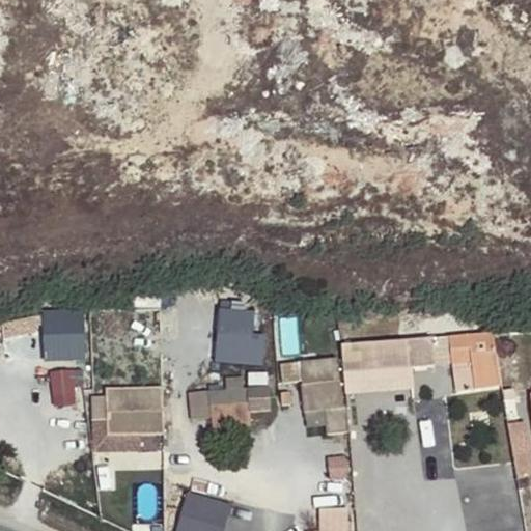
[(85,360),(84,307),(44,307),(44,360),(85,360)]
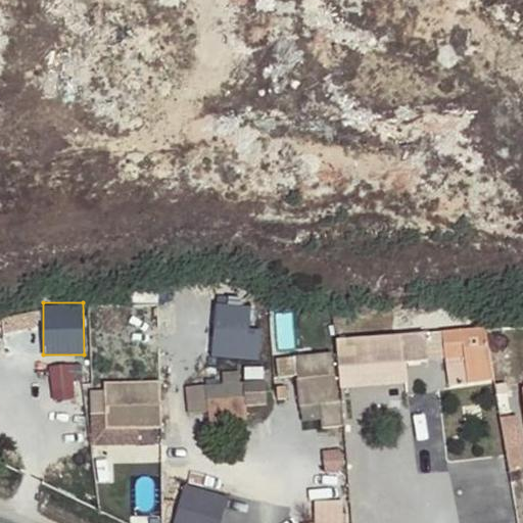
[(250,328),(250,303),(212,303),(211,359),(259,360),(259,328),(250,328)]
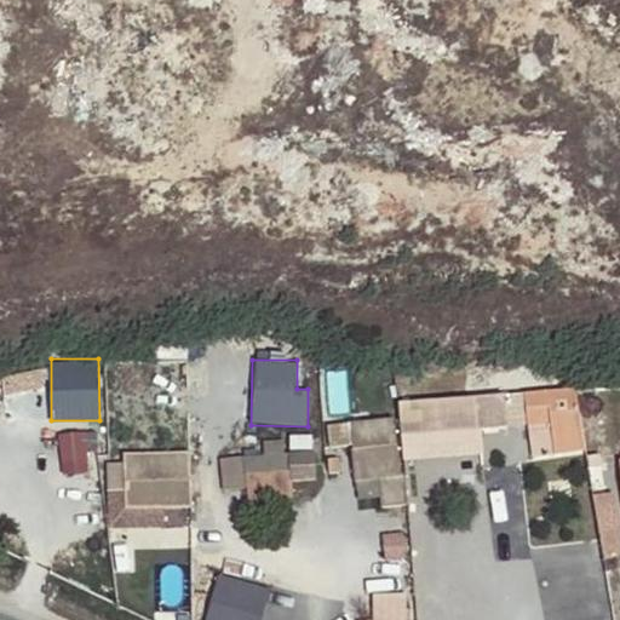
[(580,429),(574,388),(522,394),(527,426),(550,424),(555,454),(583,449),(583,445),(580,429)]
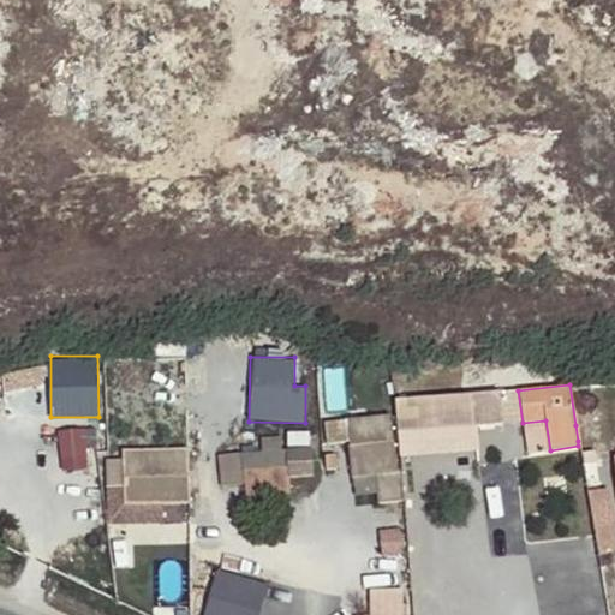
[(497,392),(394,401),(398,433),(436,429),(501,423),(497,392)]
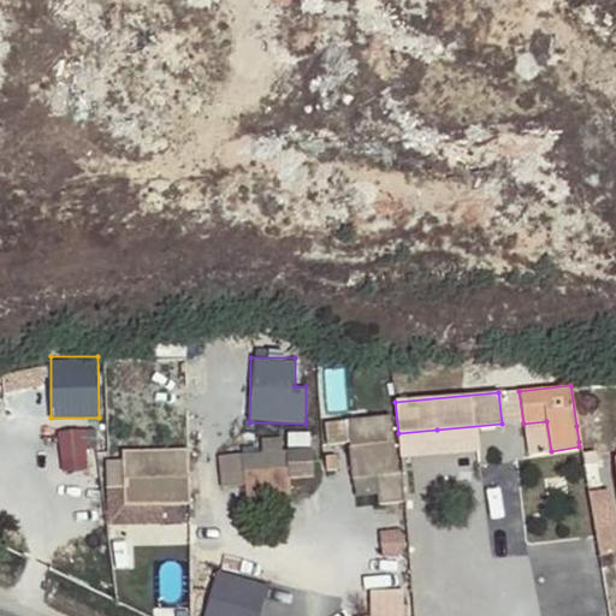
[(391,425),(349,428),(354,479),(396,474),(391,425)]
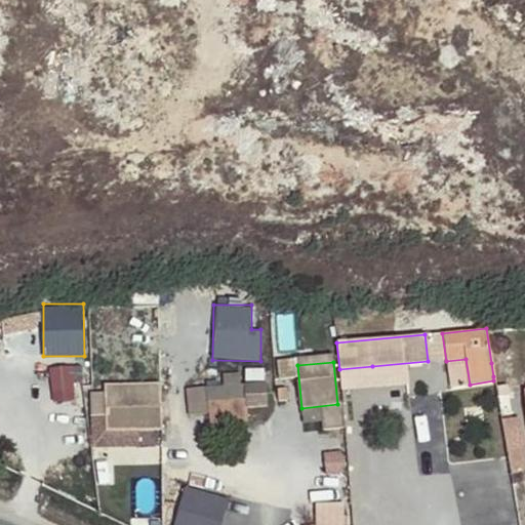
[(50,366),(52,399),(76,398),(74,364),(50,366)]
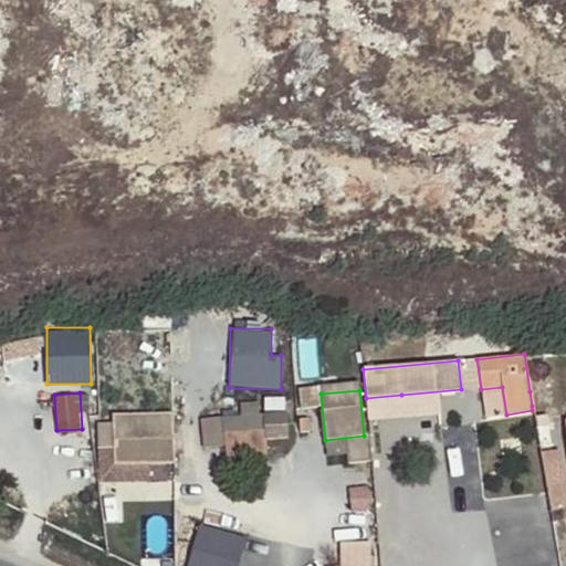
[(240,416),(232,417),(221,418),(223,446),(226,456),(266,450),(263,413),(260,413),(258,402),(238,404),(240,416)]
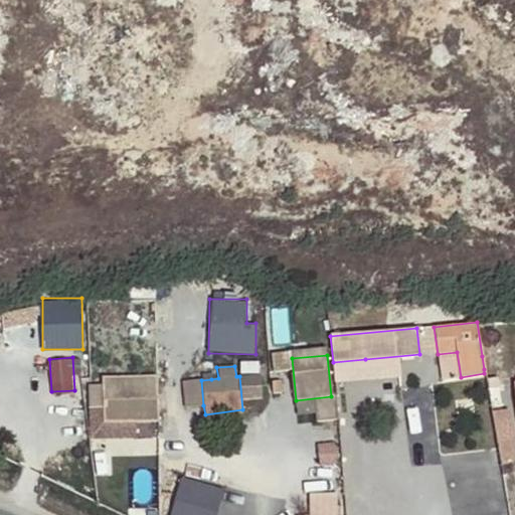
[(201,380),(211,379),(210,372),(201,373),(201,380)]
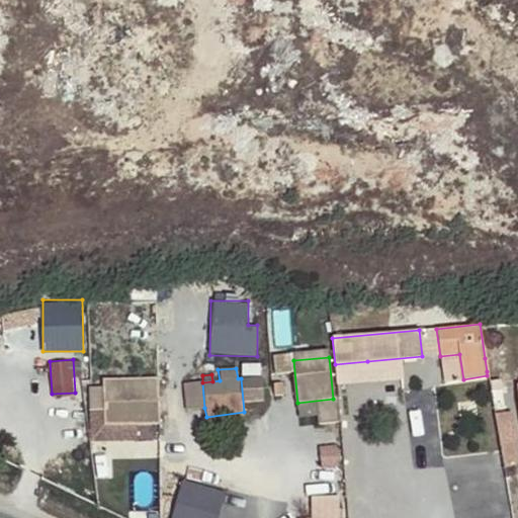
[(204,408),(202,382),(183,383),(185,410),(204,408)]
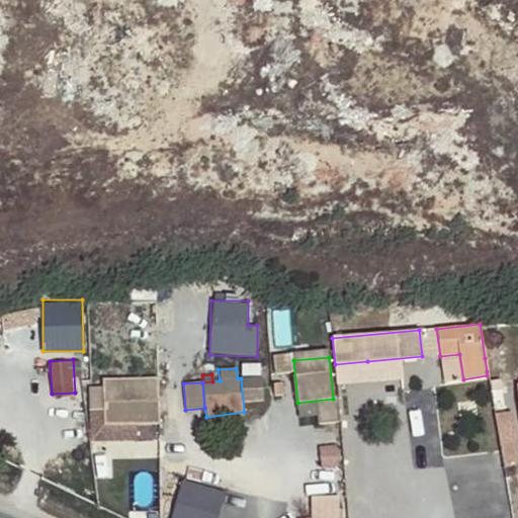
[(280,394),(280,382),(272,383),(272,395),(280,394)]
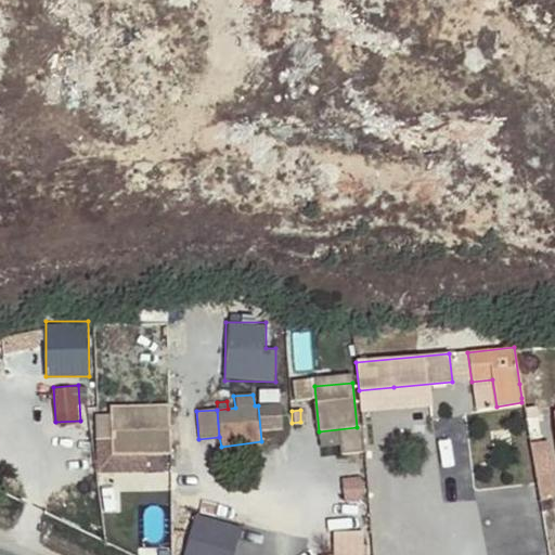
[(171,415),(114,417),(115,425),(98,425),(100,475),(150,473),(149,454),(172,453),(171,415)]
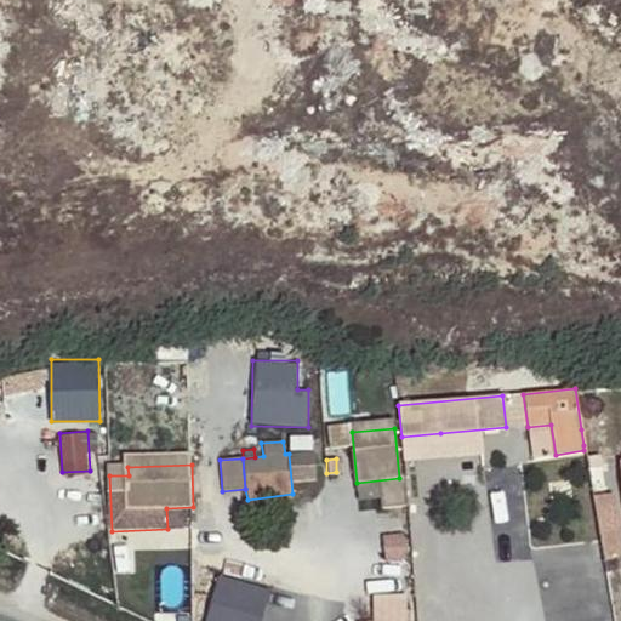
[(608,499),(594,501),(600,536),(614,534),(608,499)]
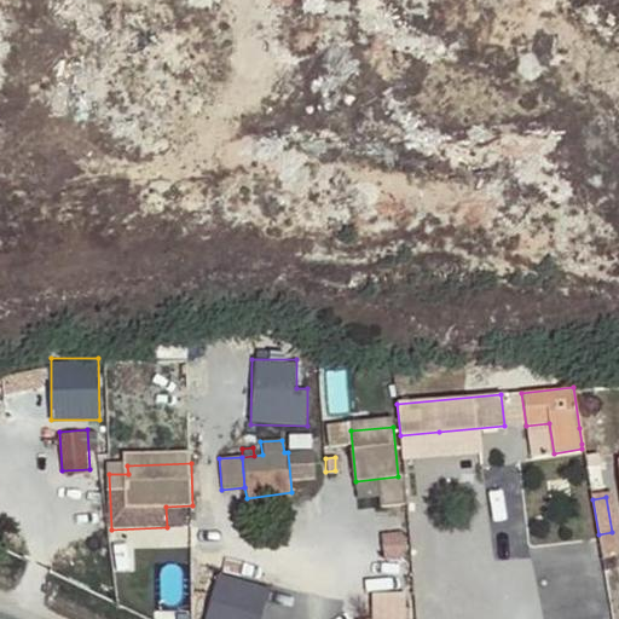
[(260,618),(271,588),(218,571),(202,618),(260,618)]
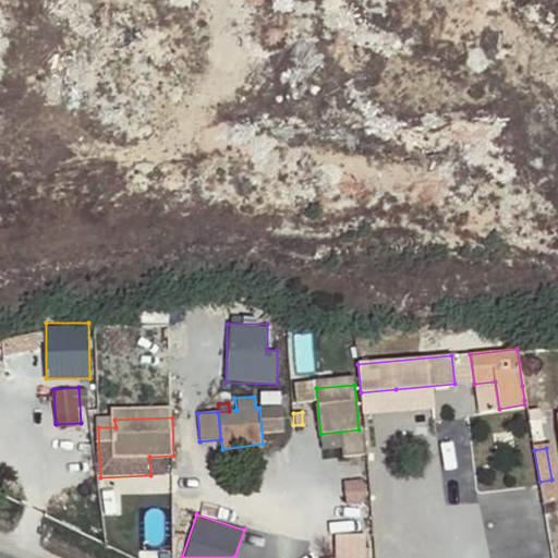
[(330,557),(364,557),(364,532),(330,533),(330,557)]
